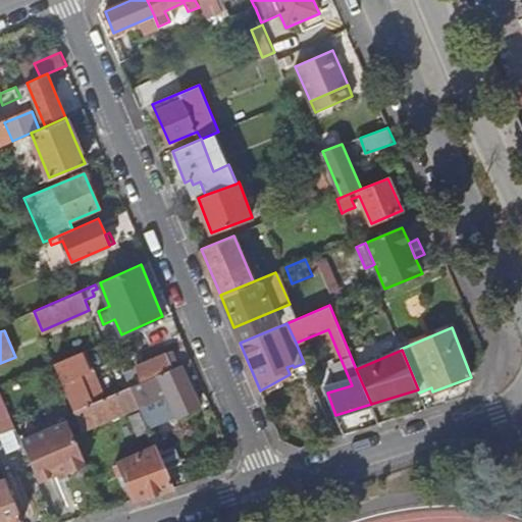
[(80,376),(91,371),(83,351),(55,363),(74,410),(91,403),(80,376)]
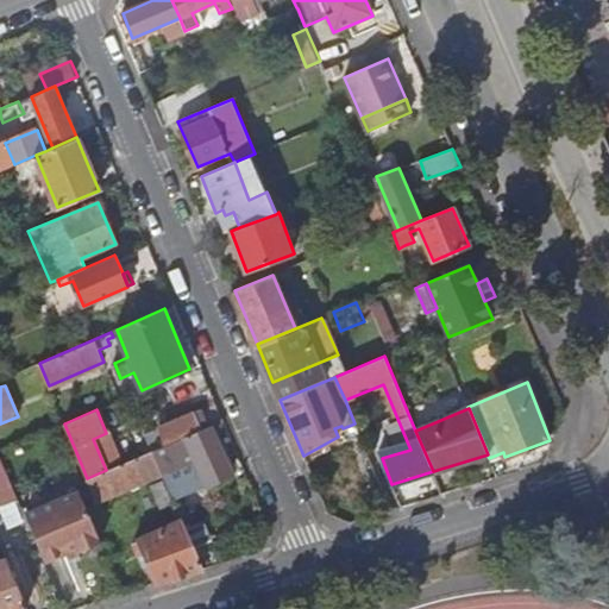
[(163,426),(169,443),(202,428),(196,412),(163,426)]
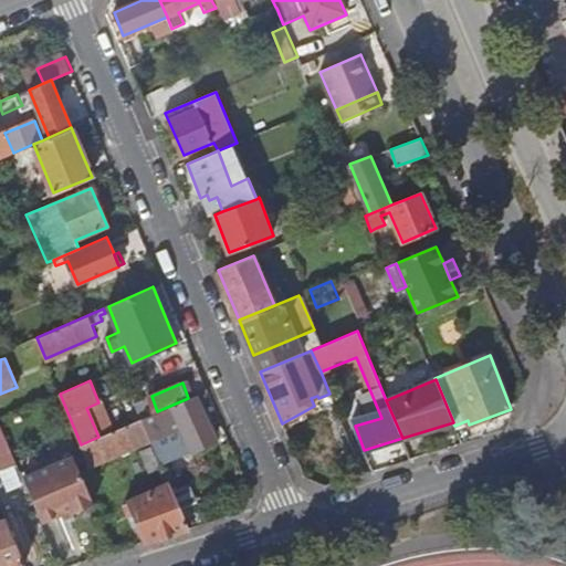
[(157,411),(140,419),(146,430),(160,423),(161,428),(180,420),(192,449),(215,439),(196,396),(188,398),(157,411)]
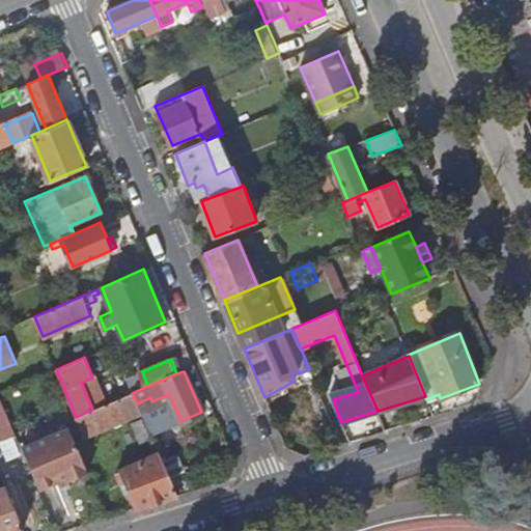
[(132,393),(92,410),(76,417),(85,438),(141,413),(137,403),(132,393)]
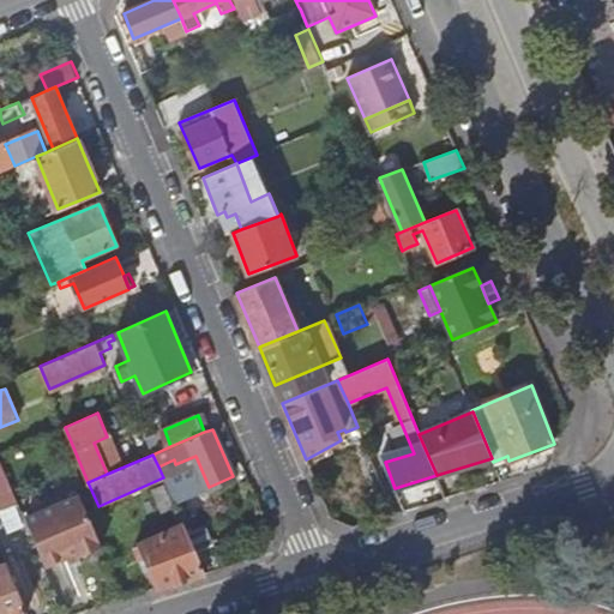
[(18,500),(0,458),(0,507),(0,509),(18,500)]
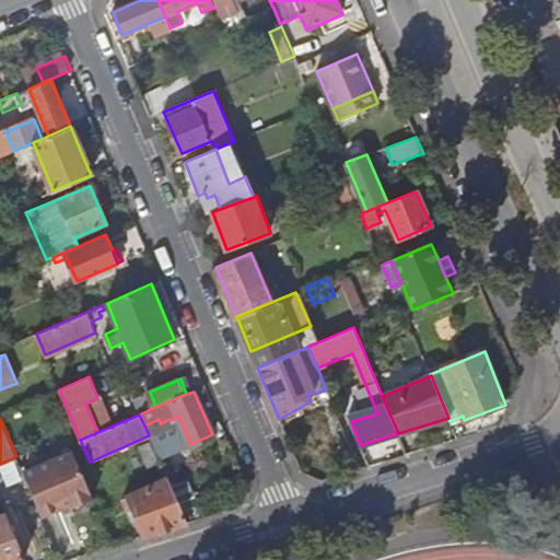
[(71,444),(20,465),(42,516),(61,506),(71,503),(73,506),(93,498),(71,444)]
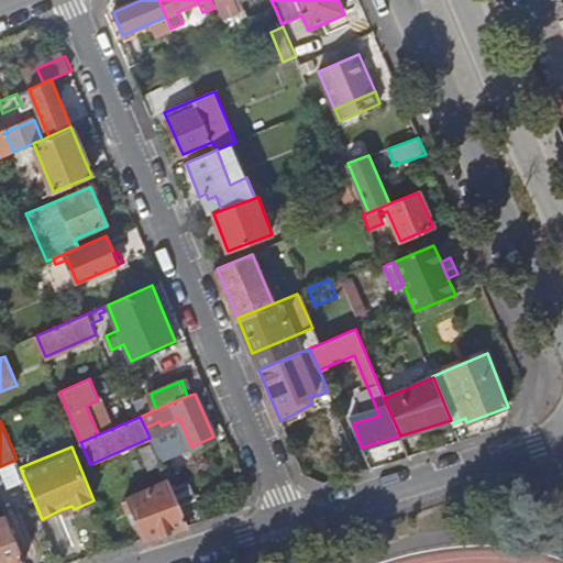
[(168,481),(178,504),(194,497),(179,462),(163,468),(168,481)]
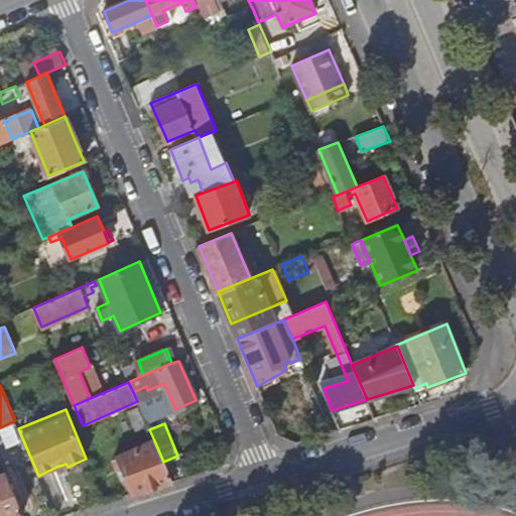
[(123,468),(133,493),(171,481),(163,462),(154,440),(113,458),(118,470),(123,468)]
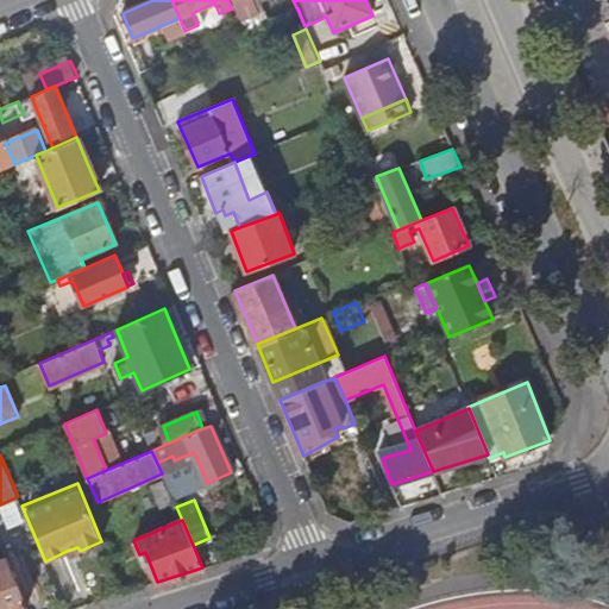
[(19,608),(26,607),(6,558),(0,560),(0,608),(19,608)]
